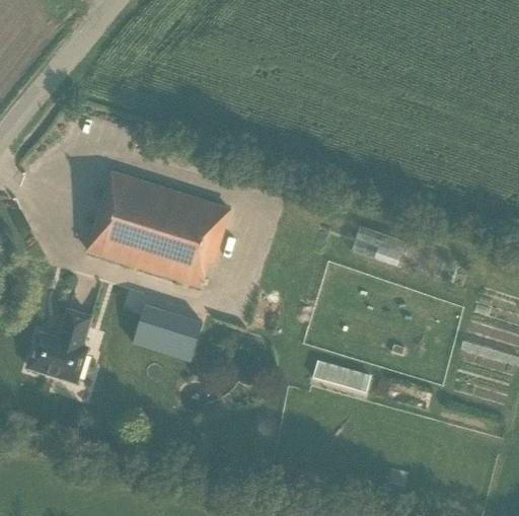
[(203,285),(210,261),(214,262),(231,209),(113,171),(88,248),(203,285)]
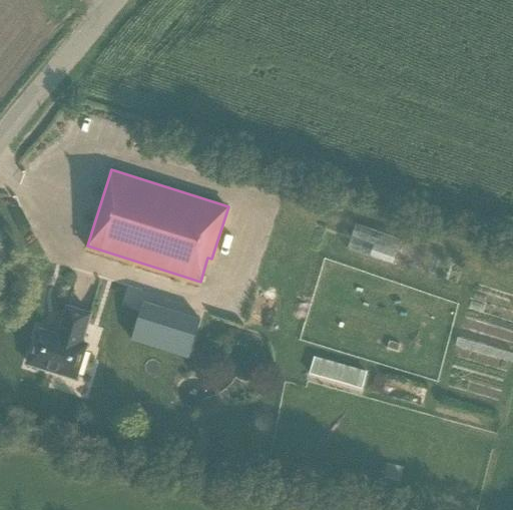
[(349,248),(394,263),(402,238),(357,223),(349,248)]
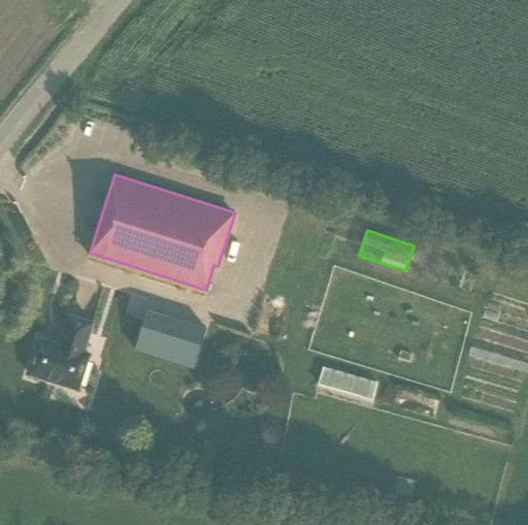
[(207,327),(149,308),(141,332),(171,341),(166,357),(195,366),(207,327)]
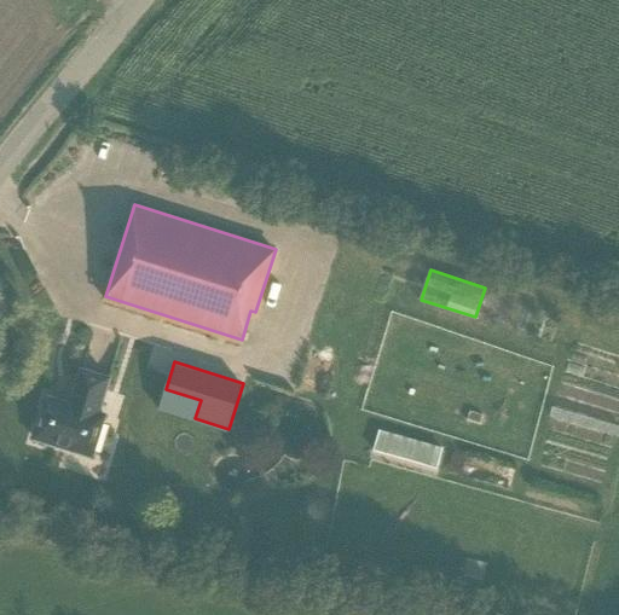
[(93,454),(106,413),(99,411),(110,377),(82,367),(71,402),(48,395),(35,436),(93,454)]
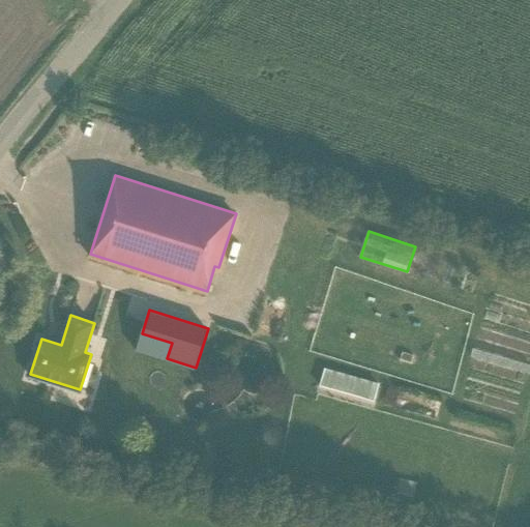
[(321,385),(376,400),(380,383),(325,369),(321,385)]
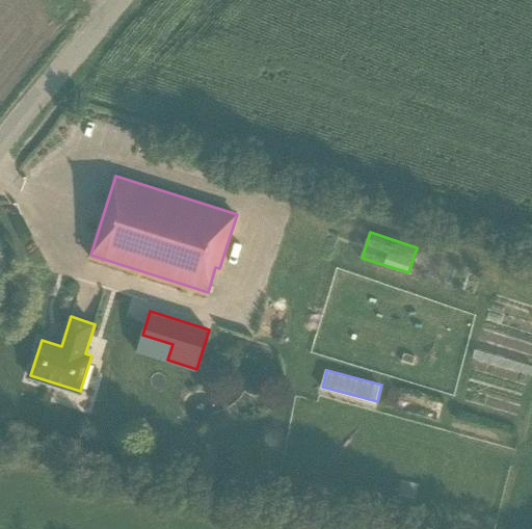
[(395,508),(411,511),(419,483),(402,479),(395,508)]
